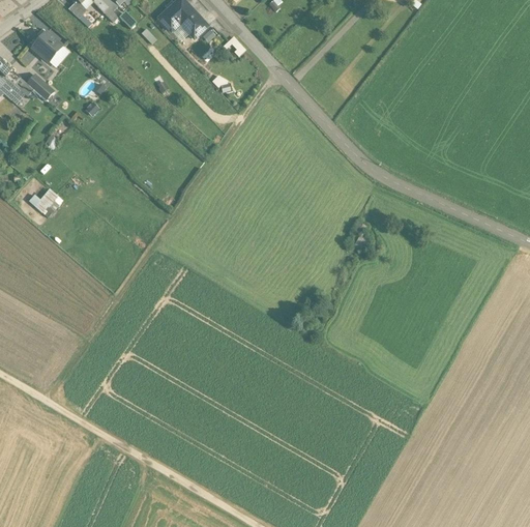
[(83,12),(93,1),(93,0),(84,0),(81,3),(77,0),(72,4),(83,12)]
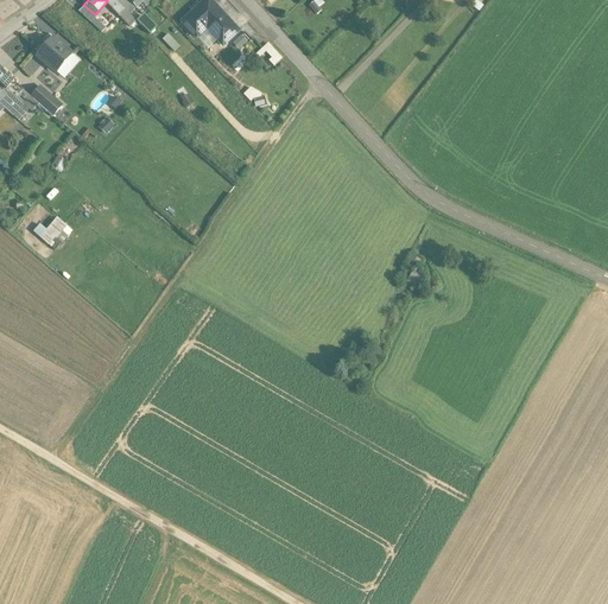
[(122,5),(116,0),(107,0),(107,1),(119,13),(125,7),(122,5)]
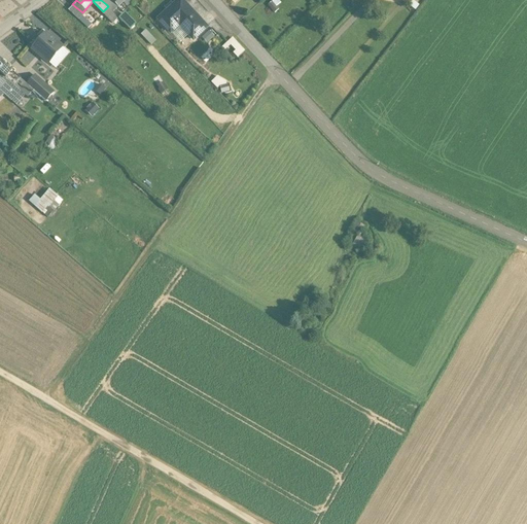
[(109,0),(106,4),(108,6),(112,10),(123,0),(109,0)]
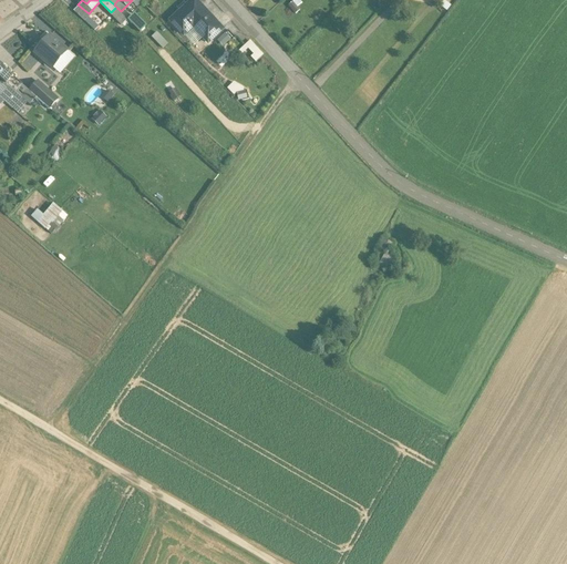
[(216,20),(197,0),(191,0),(169,19),(183,33),(193,24),(202,33),(212,23),(216,20)]
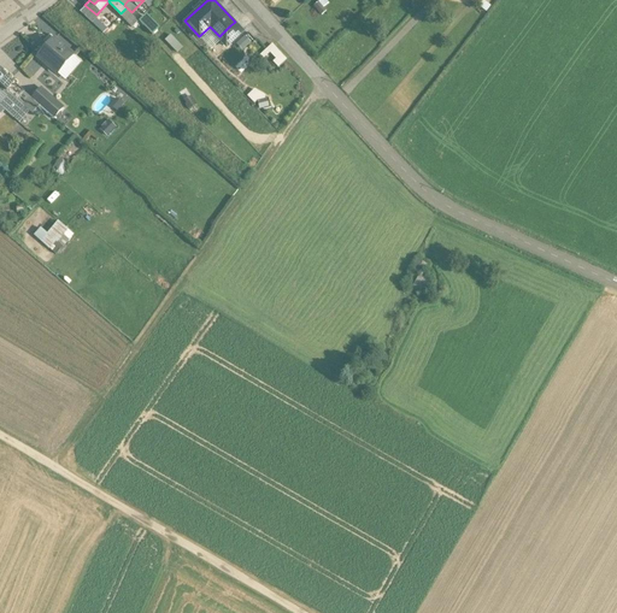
[(97,15),(84,5),(80,10),(92,21),(95,16),(97,15)]
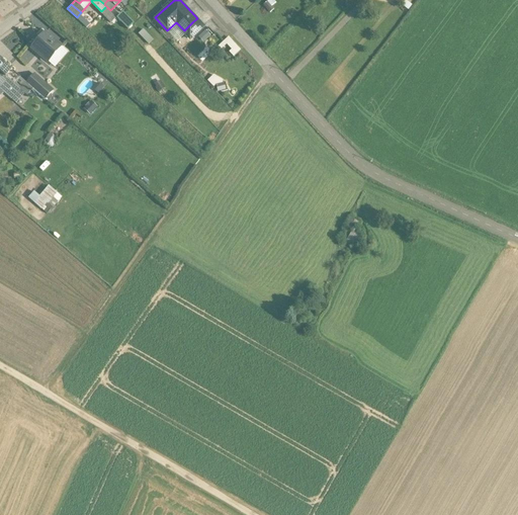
[(90,22),(80,13),(77,17),(86,26),(90,22)]
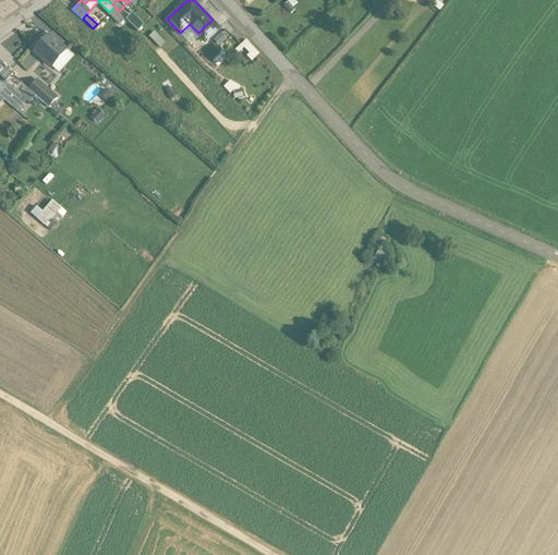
[(208,23),(198,33),(204,40),(215,31),(208,23)]
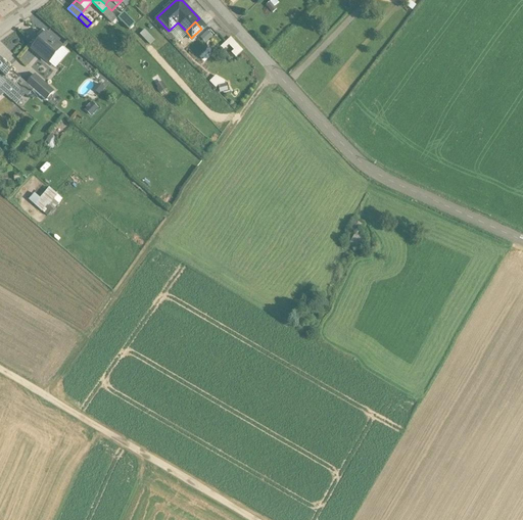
[(214,35),(207,28),(200,34),(207,41),(214,35)]
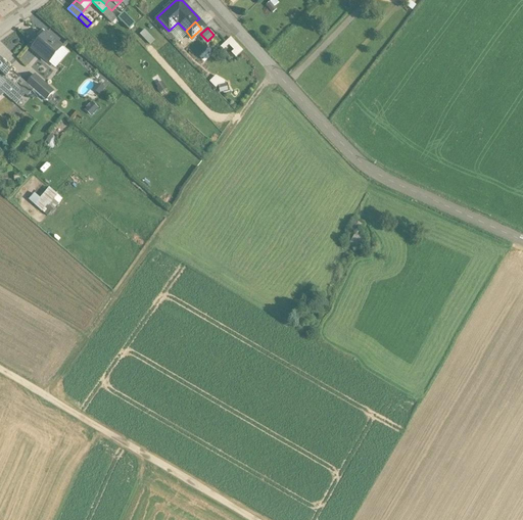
[(61,45),(45,31),(41,36),(42,38),(39,41),(36,42),(32,46),(48,60),(61,45)]
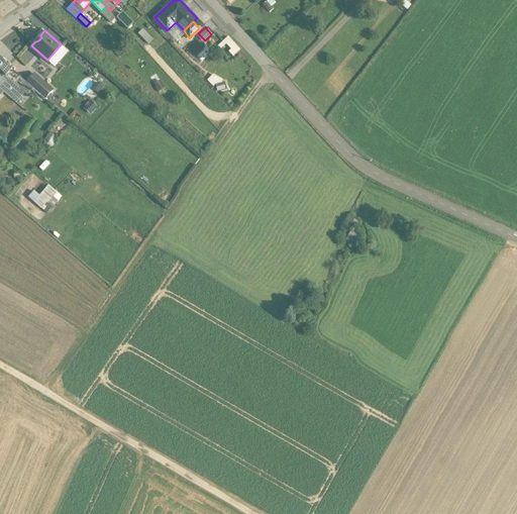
[(226,34),(215,44),(219,48),(225,41),(231,47),(228,49),(232,55),(239,47),(226,34)]
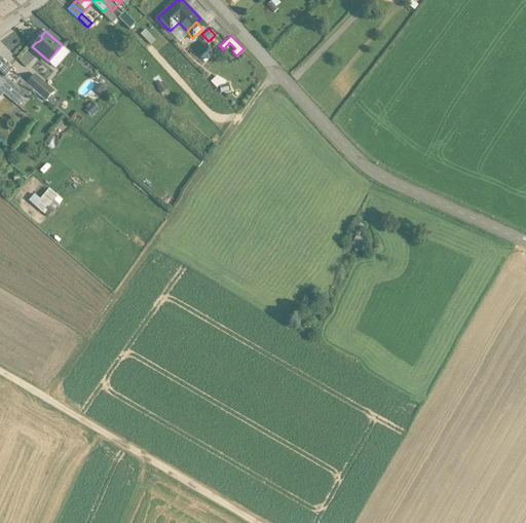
[(21,77),(0,59),(0,71),(14,84),(21,77)]
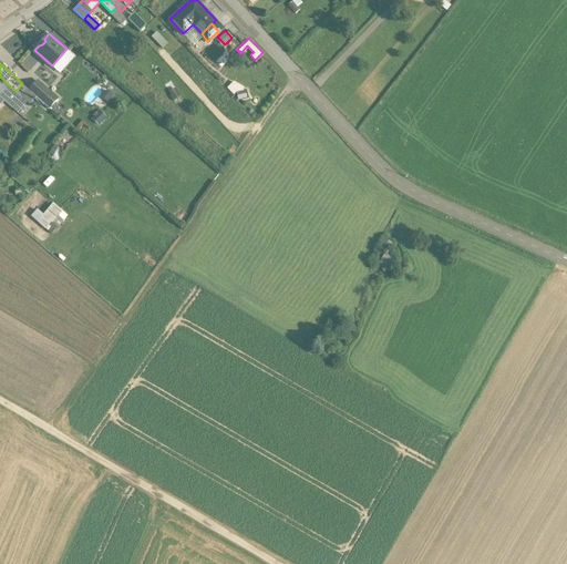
[(16,91),(0,77),(0,95),(4,100),(12,106),(21,95),(16,91)]
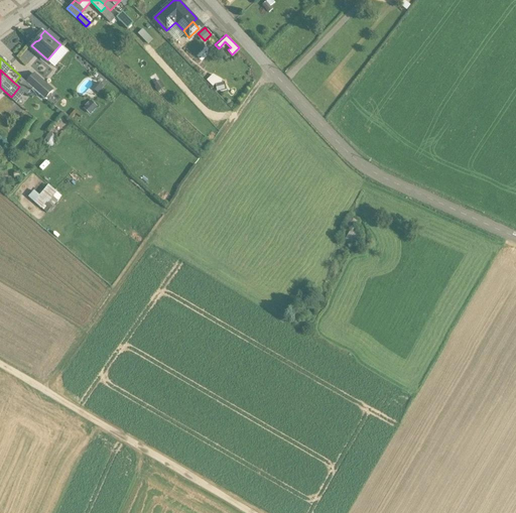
[(52,88),(34,72),(26,82),(32,87),(44,97),(52,88)]
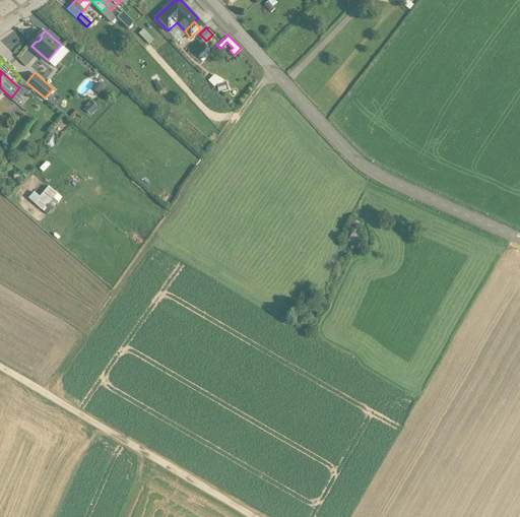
[(26,82),(20,76),(14,83),(19,87),(26,94),(33,87),(26,82)]
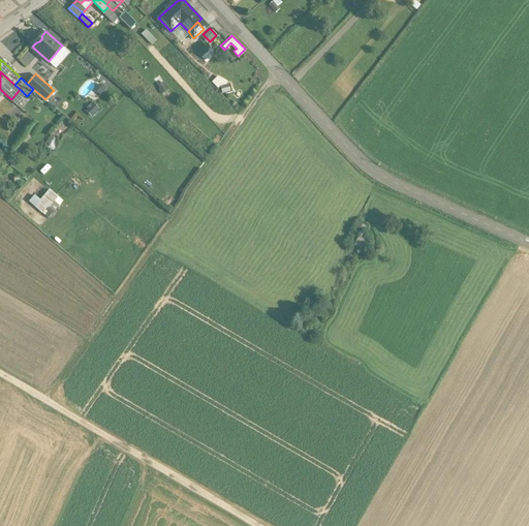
[(162,79),(156,83),(161,89),(167,85),(162,79)]
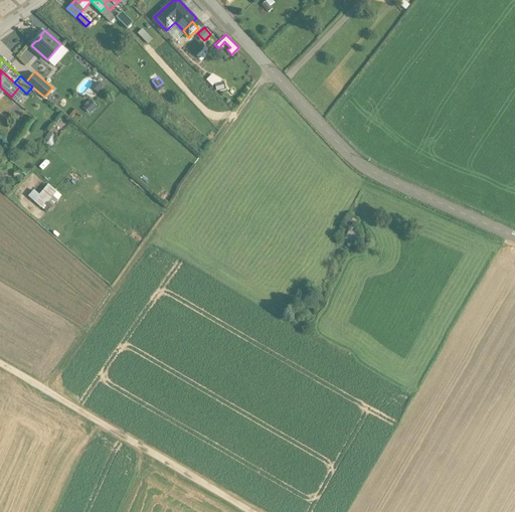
[(61,188),(56,184),(46,194),(51,199),(61,188)]
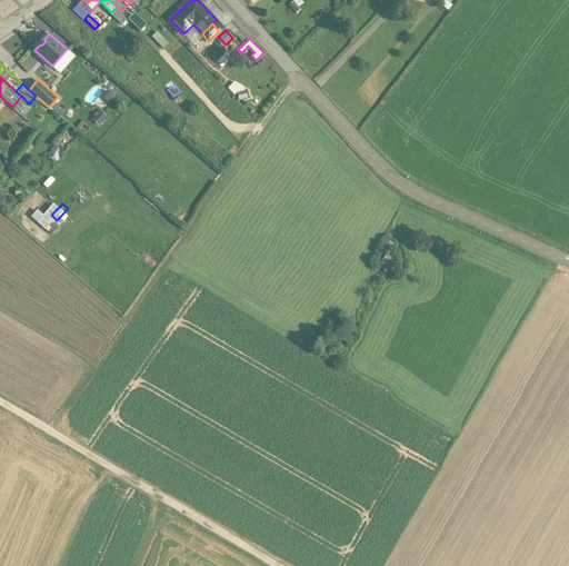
[(50,228),(57,220),(51,215),(42,207),(35,215),(50,228)]
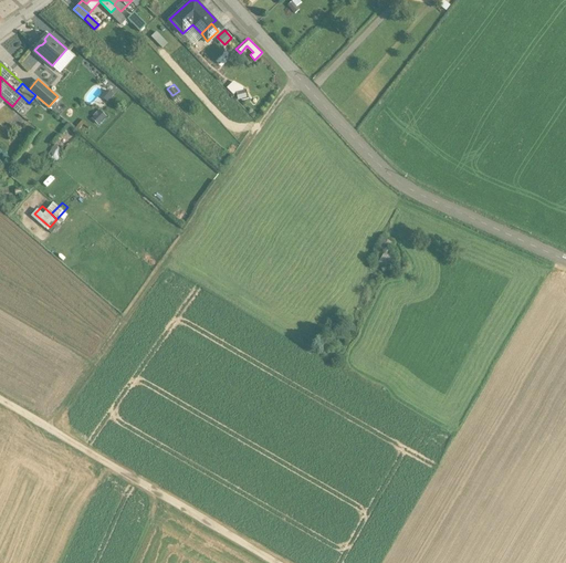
[(390,244),(380,260),(389,266),(399,250),(390,244)]
